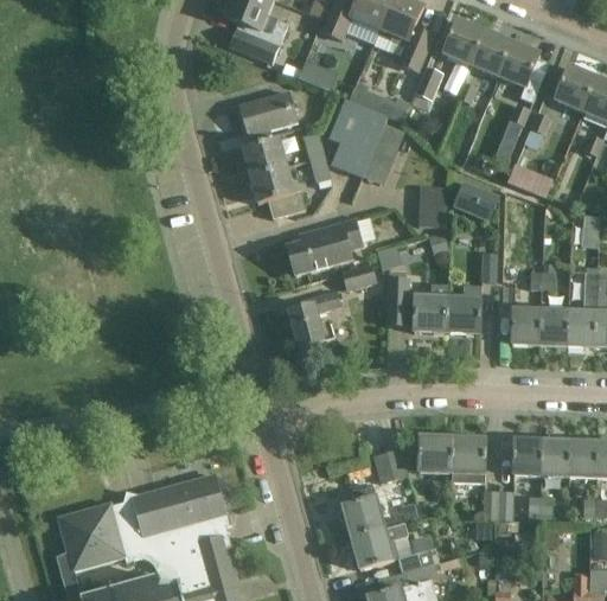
[(268,14),(275,0),(231,0),(225,17),(238,21),(230,45),(273,63),(289,23),(268,14)]
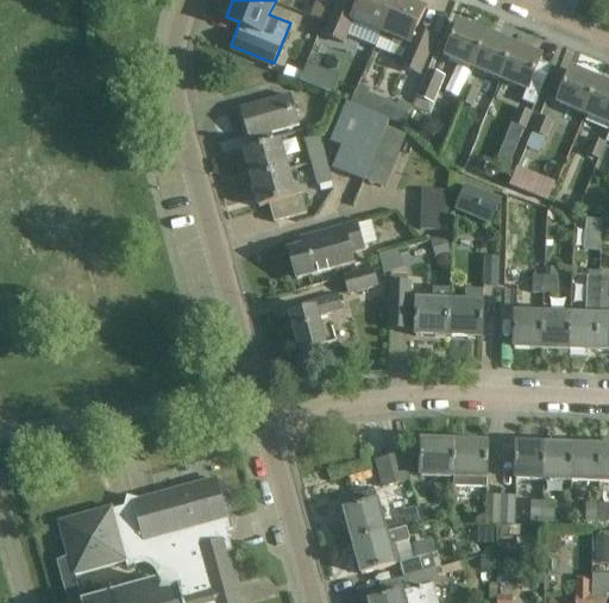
[(331,1),(331,0),(314,0),(309,13),(324,19),(331,1)]
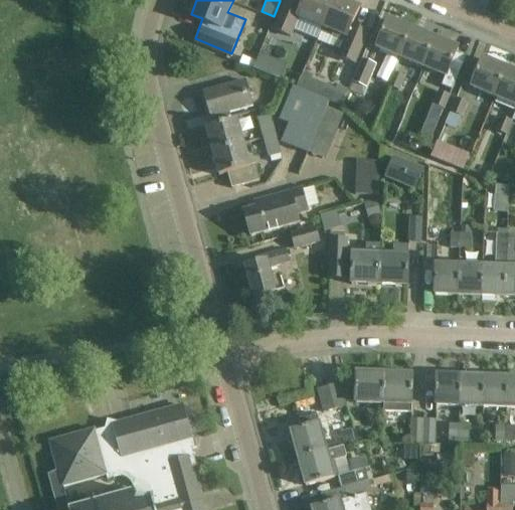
[(285,0),(279,14),(274,26),(291,34),(299,15),(322,25),(332,0),(303,0),(302,2),(298,0),(285,0)]
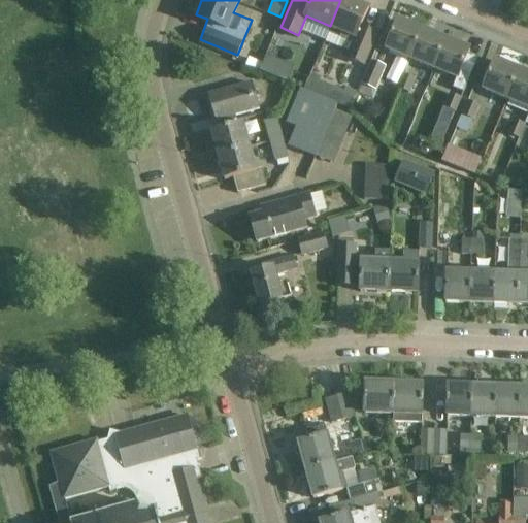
[(340,0),(330,26),(356,36),(348,55),(364,61),(377,30),(361,23),(368,4),(358,0),(340,0)]
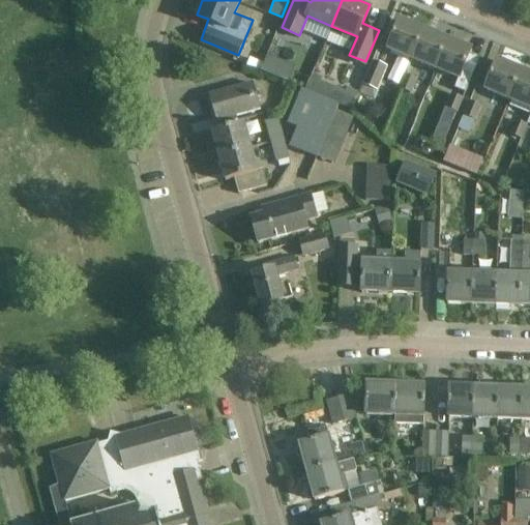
[(400,17),(392,36),(388,46),(412,56),(423,27),(400,17)]
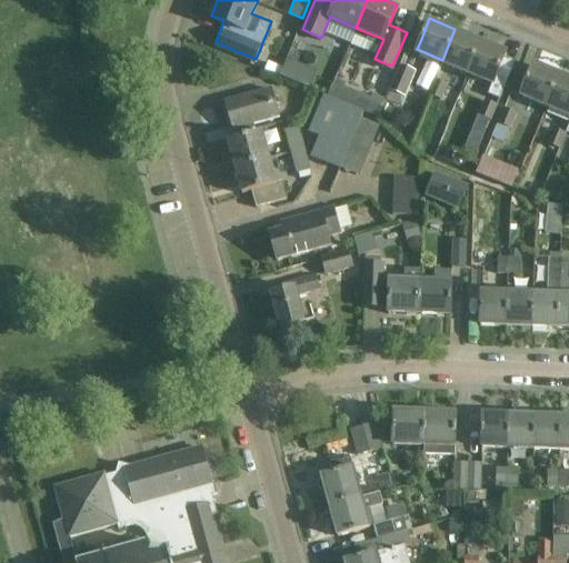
[(455,29),(442,60),(467,70),(480,39),(455,29)]
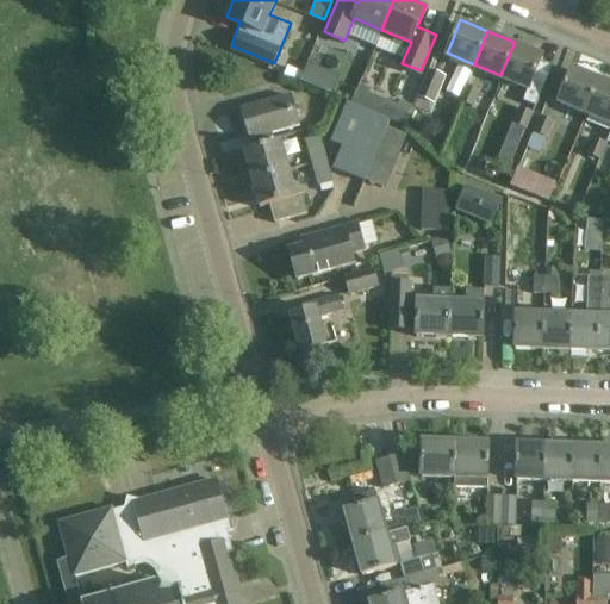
[(542,54),(515,42),(500,75),(529,87),(542,54)]
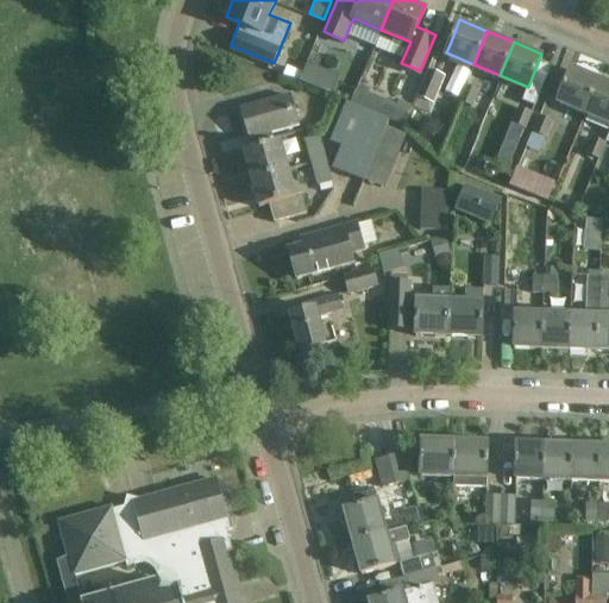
[(302,68),(287,62),(283,71),(299,77),(302,68)]
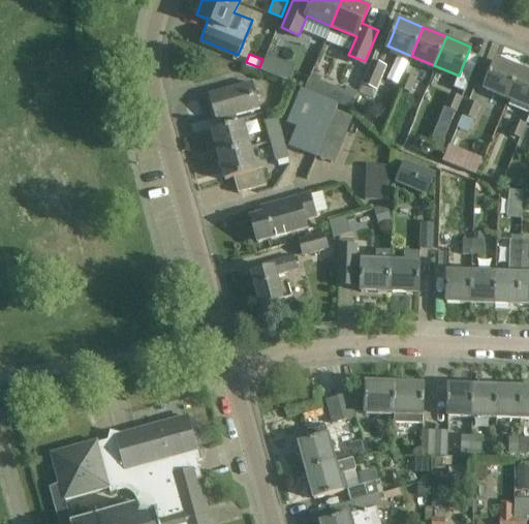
[(360,89),(373,95),(386,63),(371,57),(361,81),(363,82),(360,89)]
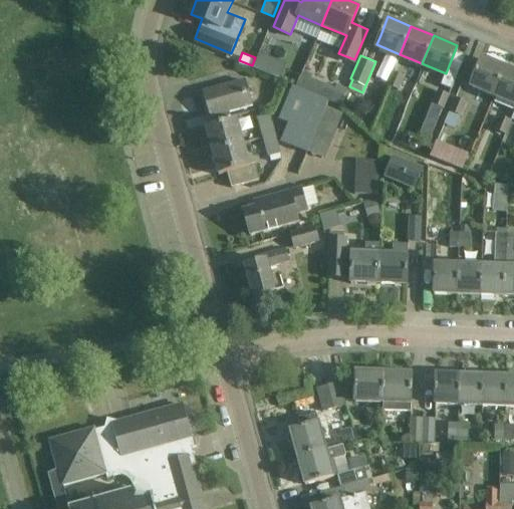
[(471,82),(494,92),(506,65),(482,55),(471,82)]
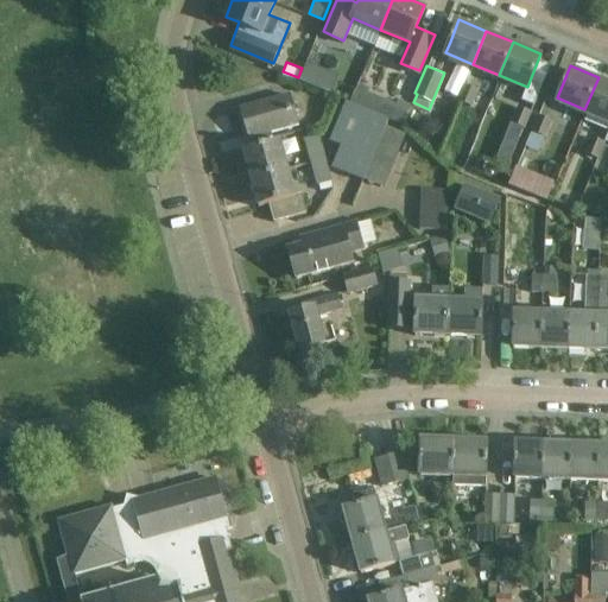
[(355,83),(340,76),(333,88),(349,96),(355,83)]
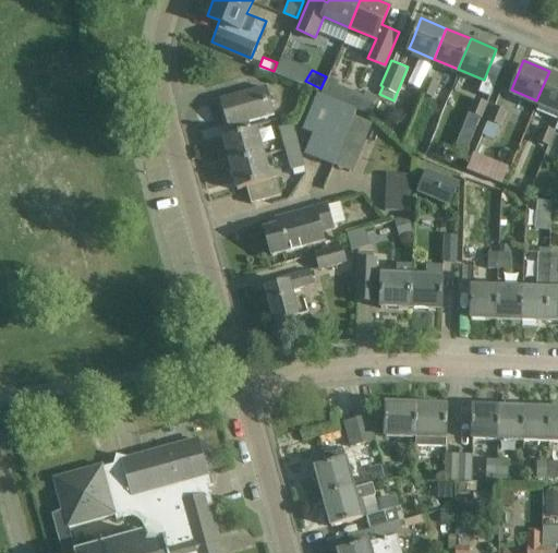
[(557,74),(549,71),(536,100),(557,108),(557,74)]
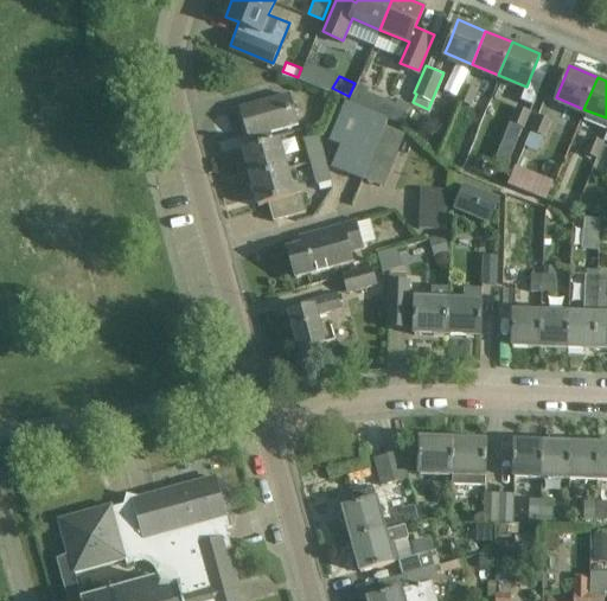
[(464,81),(458,97),(471,103),(478,87),(464,81)]
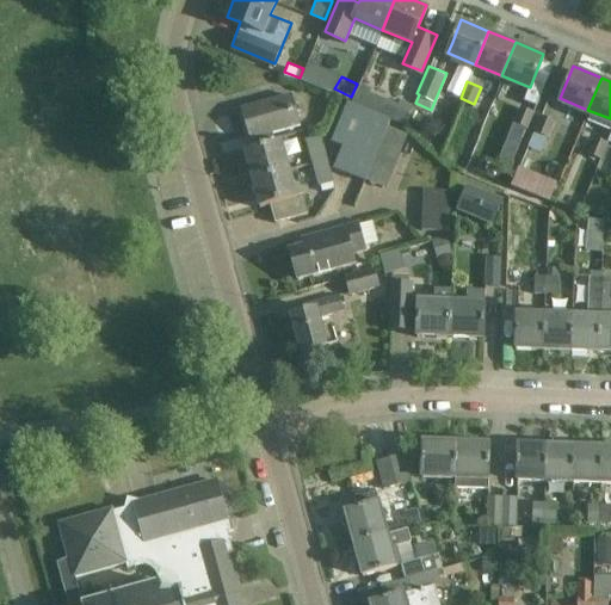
[(291,92),(264,99),(241,105),(246,123),(242,124),(245,131),(248,131),(250,135),(259,133),(260,139),(288,130),(287,125),(300,122),(291,92)]
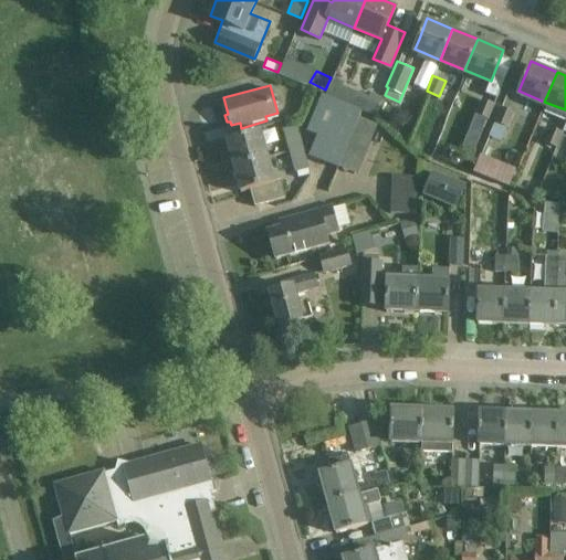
[(359,107),(325,93),(322,92),(306,129),(317,134),(308,154),(336,165),(359,107)]
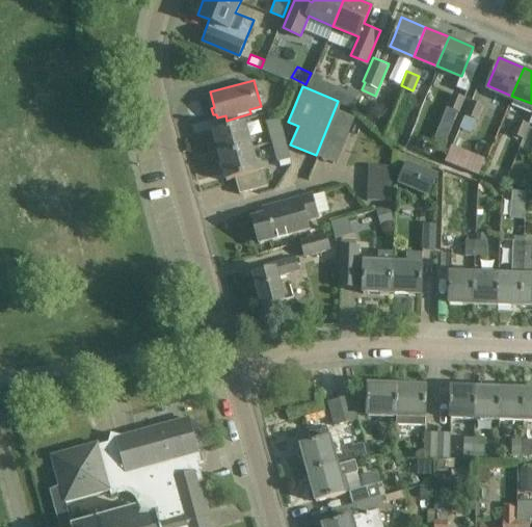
[(454,89),(448,105),(458,109),(464,95),(454,89)]
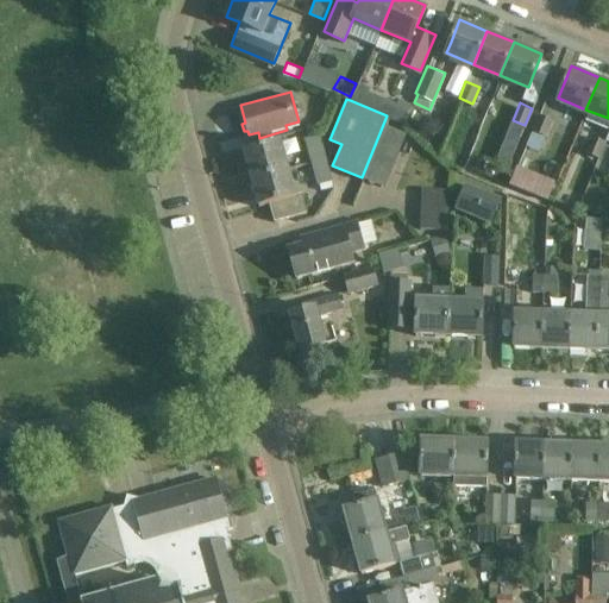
[(539,111),(533,127),(545,133),(552,117),(539,111)]
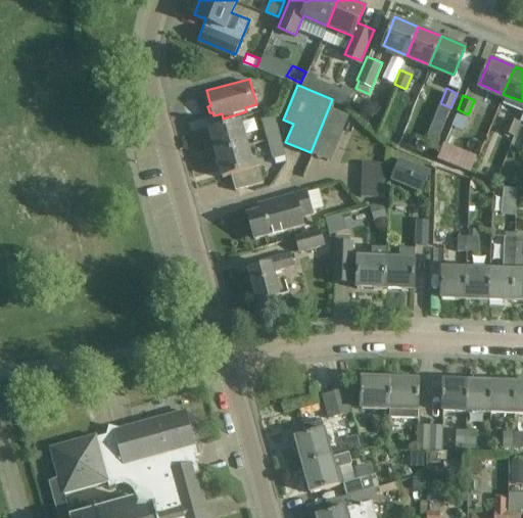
[(208,127),(216,151),(247,142),(241,120),(248,118),(246,111),(223,119),(224,123),(208,127)]
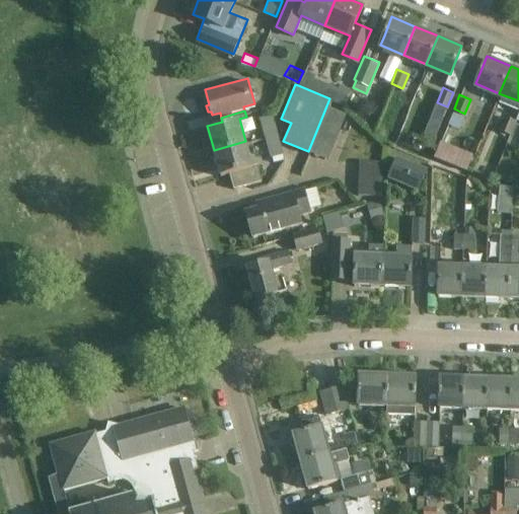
[(262,126),(265,137),(278,133),(273,113),(260,117),(262,126)]
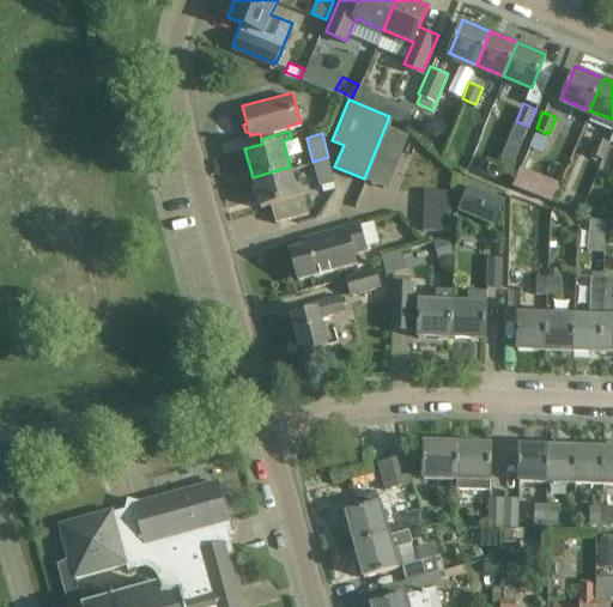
[(595,134),(589,151),(602,157),(610,140),(595,134)]
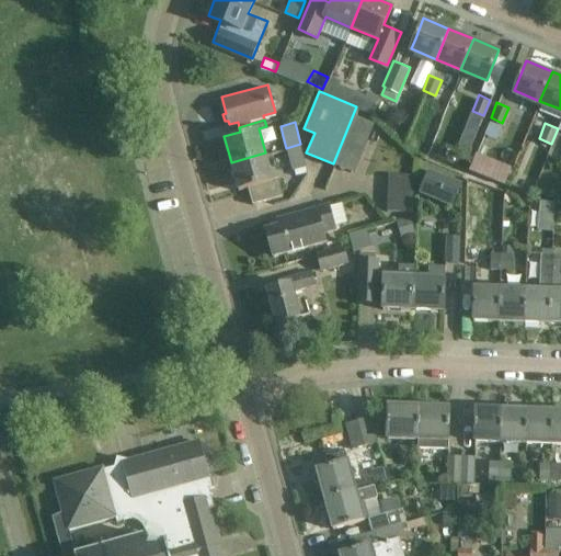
[(306,165),(300,144),(286,148),(292,168),(306,165)]
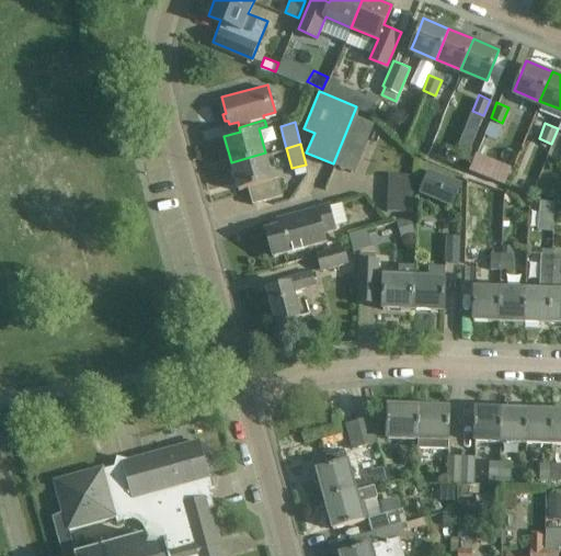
[(472,150),(465,168),(502,183),(510,166),(472,150)]
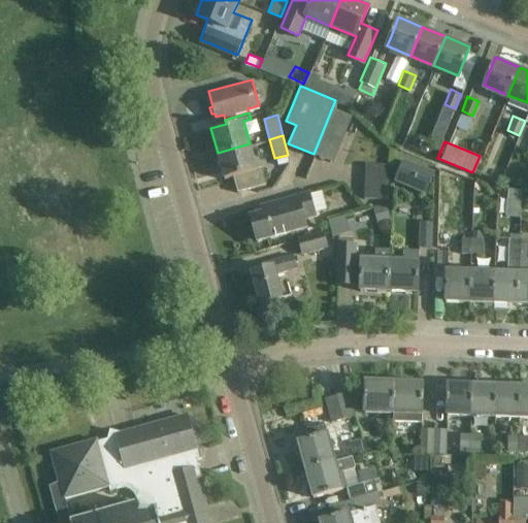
[(250,143),(218,153),(224,176),(234,174),(237,190),(265,183),(261,165),(256,167),(250,143)]
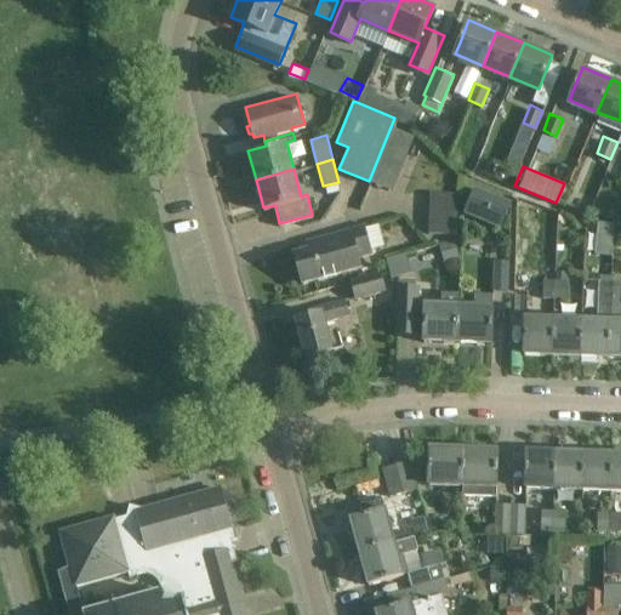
[(465,209),(500,223),(511,199),(476,184),(465,209)]
